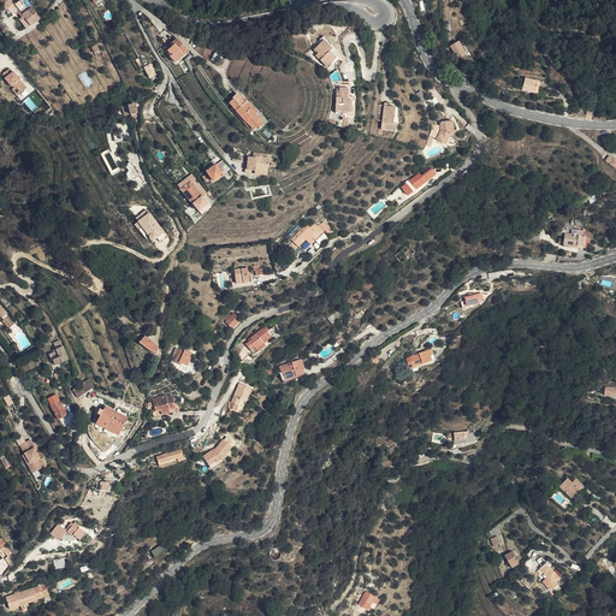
[(0,7),(3,11),(5,10),(11,5),(6,0),(0,0),(3,4),(0,5),(0,7)]
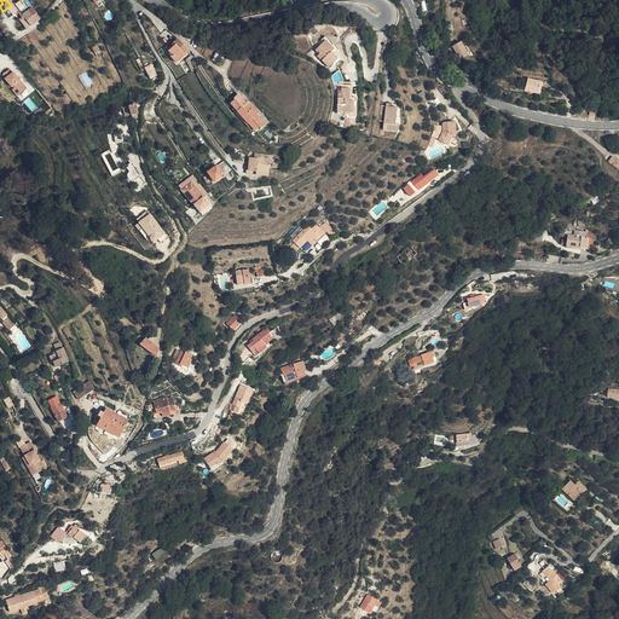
[(19,0),(16,4),(21,12),(25,9),(19,0)]
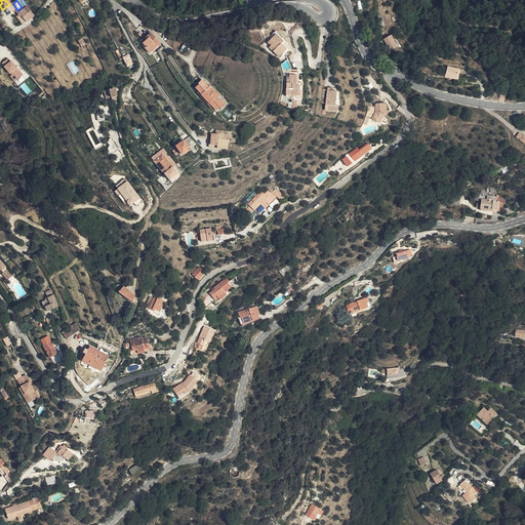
[(9,4),(4,8),(9,13),(13,10),(9,4)]
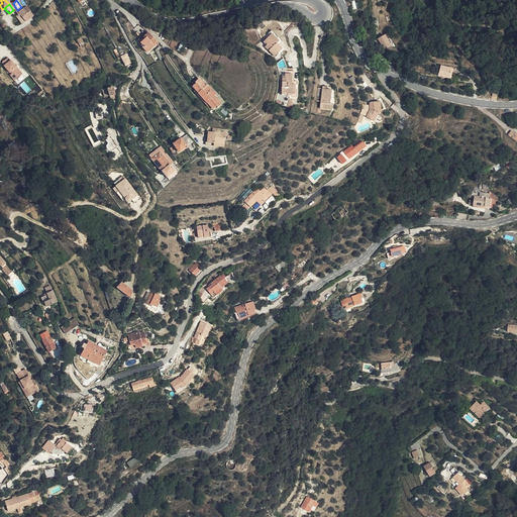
[(24,22),(27,19),(25,15),(26,14),(22,9),(17,14),(18,15),(24,22)]
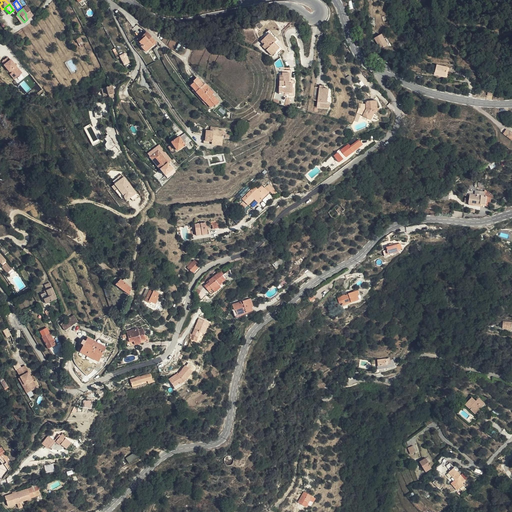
[(20,25),(24,22),(18,15),(15,18),(20,25)]
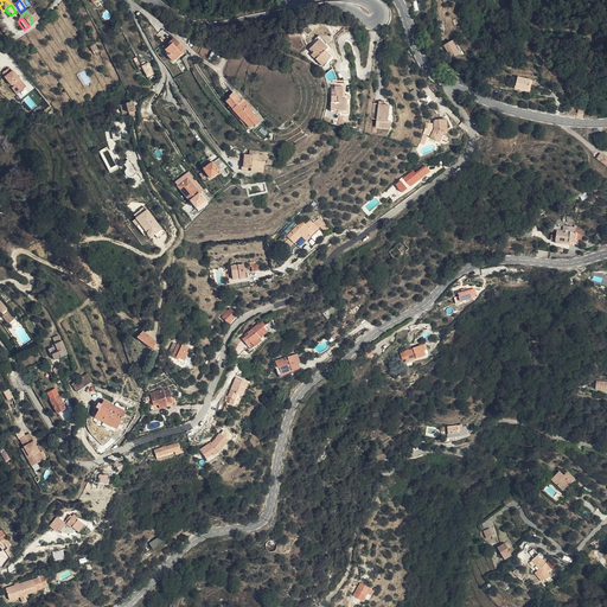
[(451,46),(447,32),(438,34),(442,49),(451,46)]
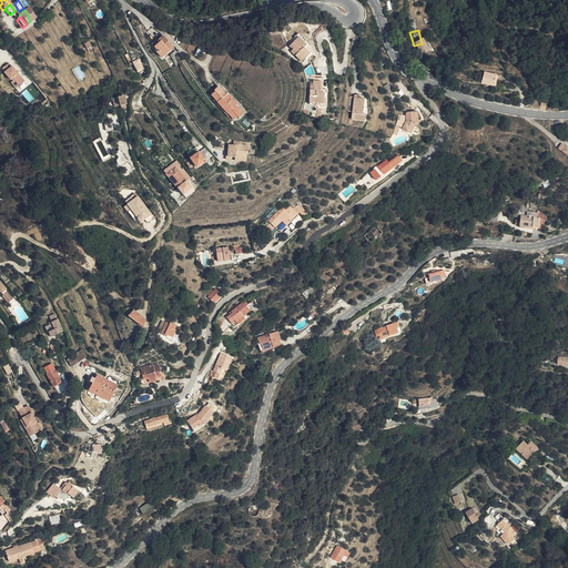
[(308,57),(313,53),(305,46),(307,42),(297,32),(292,38),(294,40),(290,44),(293,49),(291,51),(301,61),(307,56),(308,57)]
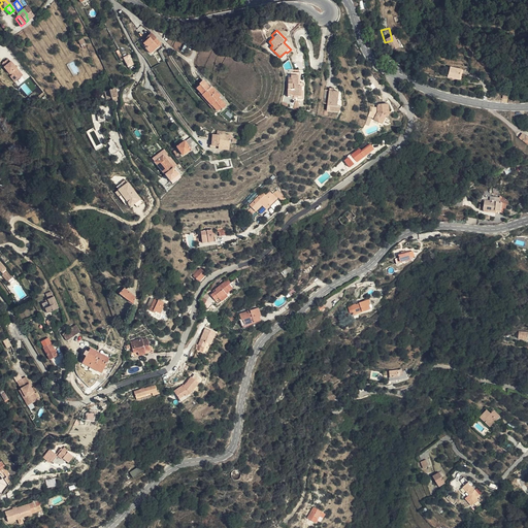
[(147,42),(151,48),(157,42),(147,31),(144,34),(146,37),(144,38),(147,42)]
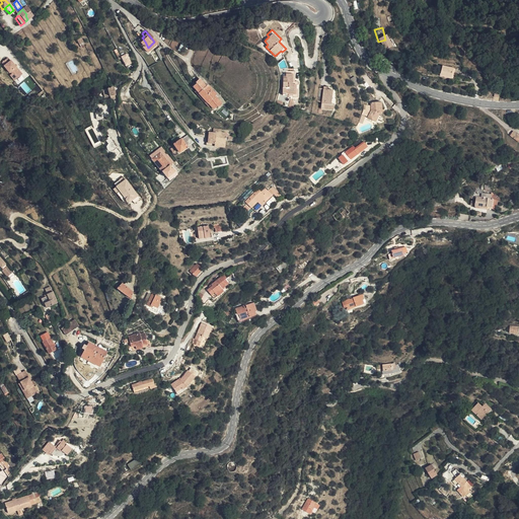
[(145,51),(148,48),(145,42),(142,38),(140,40),(143,43),(140,46),(145,51)]
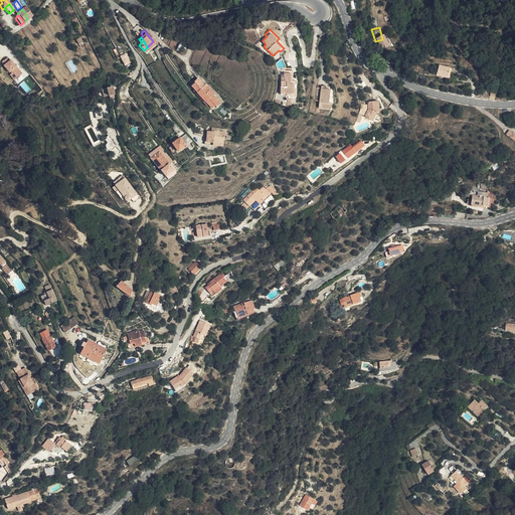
[(120,55),(125,66),(131,62),(126,52),(120,55)]
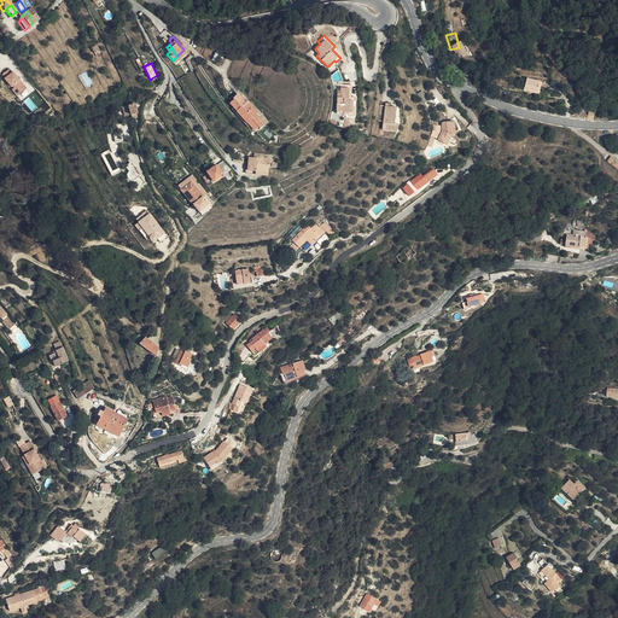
[(17,95),(24,89),(11,74),(7,70),(1,76),(4,80),(10,88),(11,87),(12,89),(17,95)]
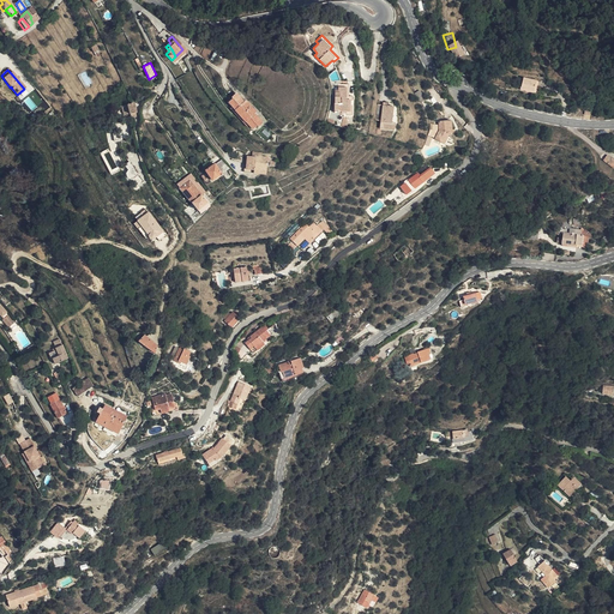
[(85,71),(78,76),(84,88),(92,84),(85,71)]
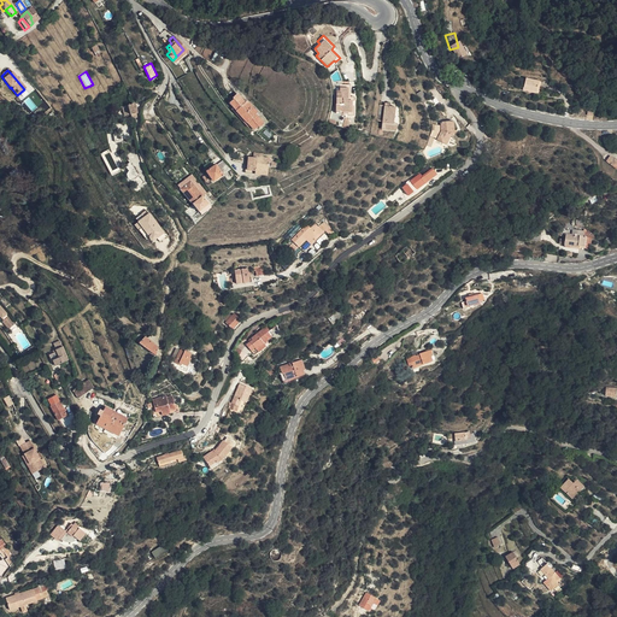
[(526,76),(524,83),(522,88),(535,92),(536,88),(539,81),(526,76)]
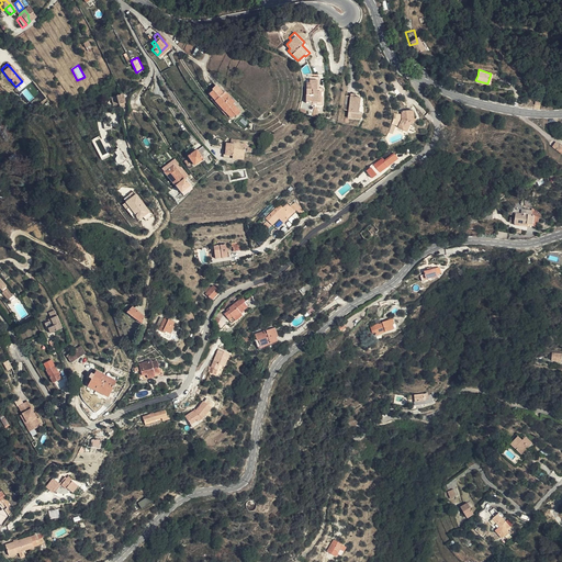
[(318,88),(318,77),(310,76),(310,82),(307,82),(307,94),(306,94),(306,102),(312,102),(311,104),(323,104),(323,88),(318,88)]
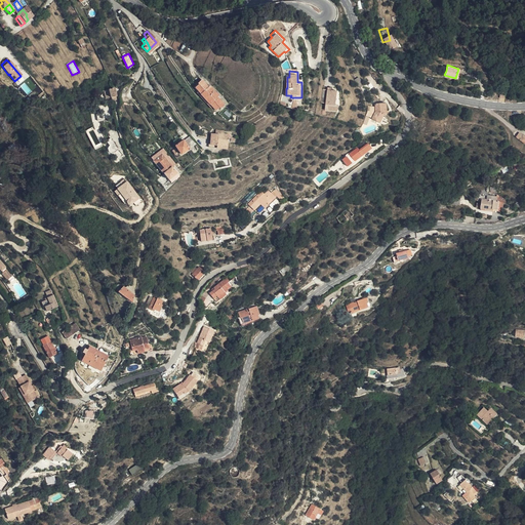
[(356,81),(361,88),(364,85),(360,79),(356,81)]
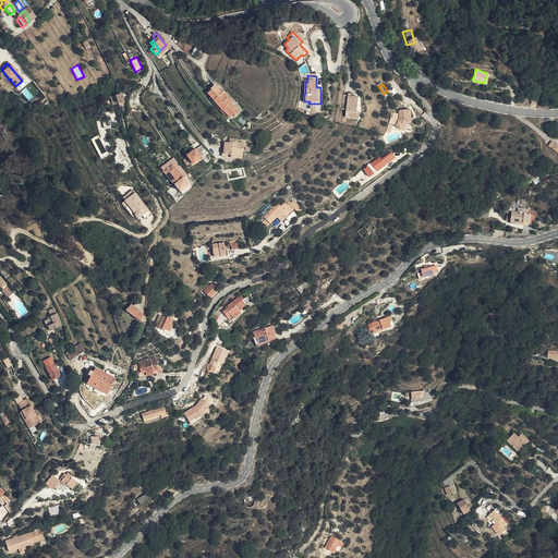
[(222,96),(214,86),(209,89),(210,91),(207,94),(213,101),(222,112),(222,111),(229,118),(232,114),(234,116),(238,112),(229,102),(230,100),(223,94),(222,96)]
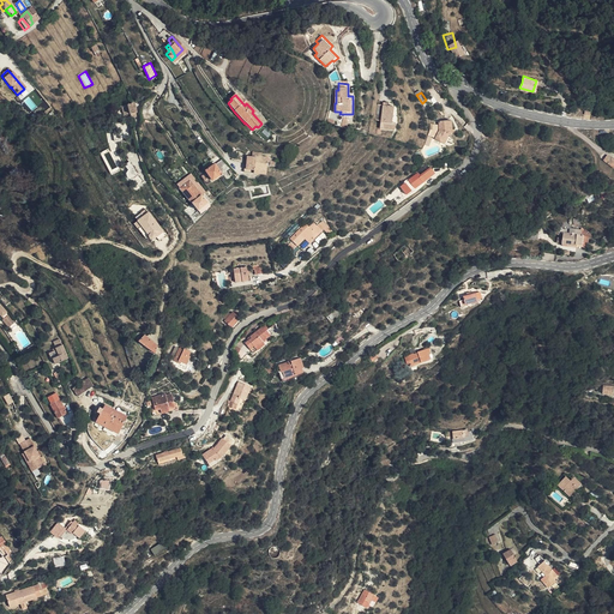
[(31,112),(37,107),(29,96),(23,101),(31,112)]
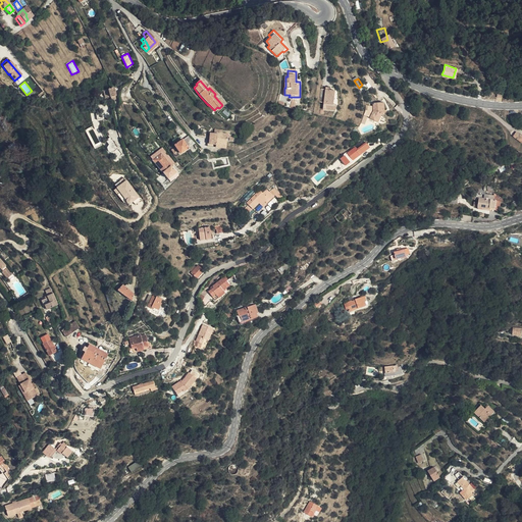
[(334,91),(332,91),(328,90),(325,90),(321,90),(319,102),(324,103),(323,109),(331,111),(334,111),(335,105),(332,105),(333,99),(334,91)]
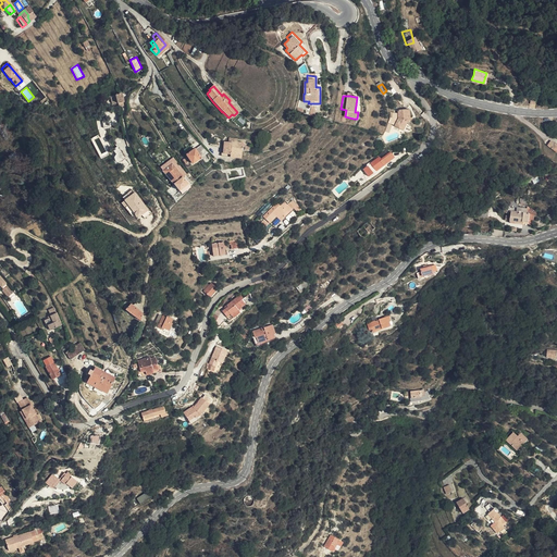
[(409,123),(409,111),(397,111),(397,119),(393,126),(401,132),(406,124),(407,125),(409,123)]
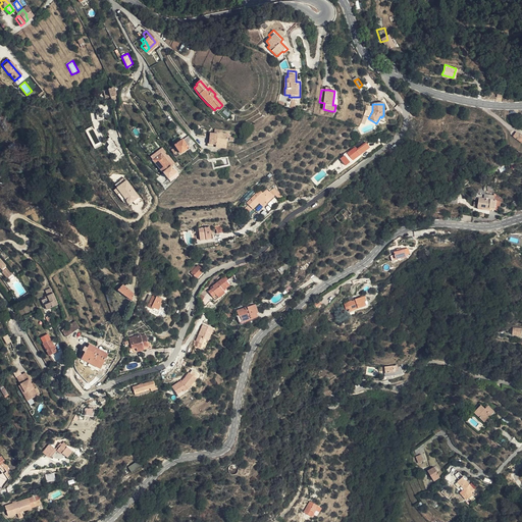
[(91,123),(100,121),(99,114),(90,116),(91,123)]
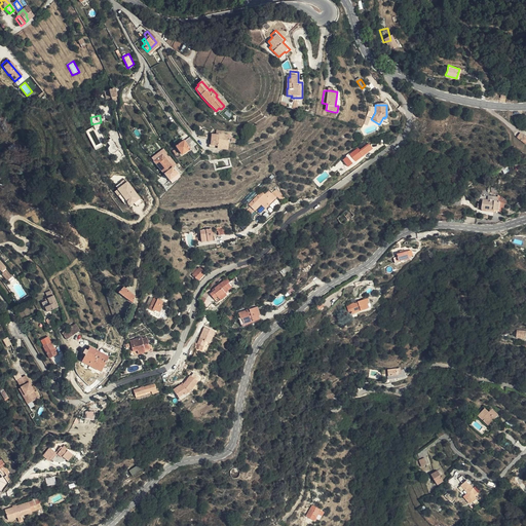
[(525,142),(525,136),(520,130),(516,136),(525,143),(525,142)]
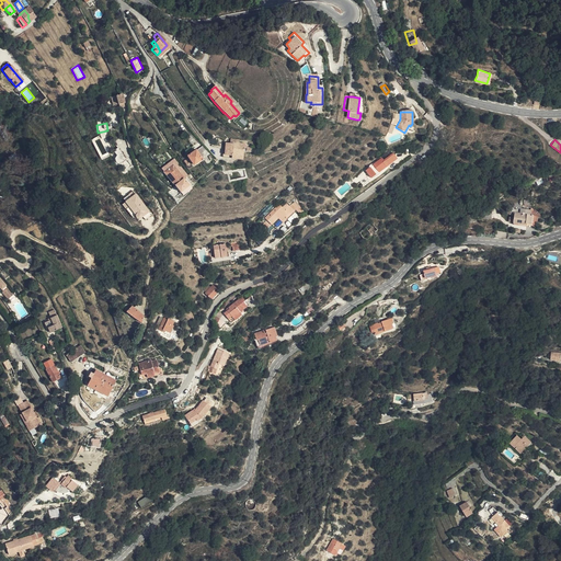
[(222,158),(242,160),(243,145),(238,145),(238,146),(222,144),(222,158)]
